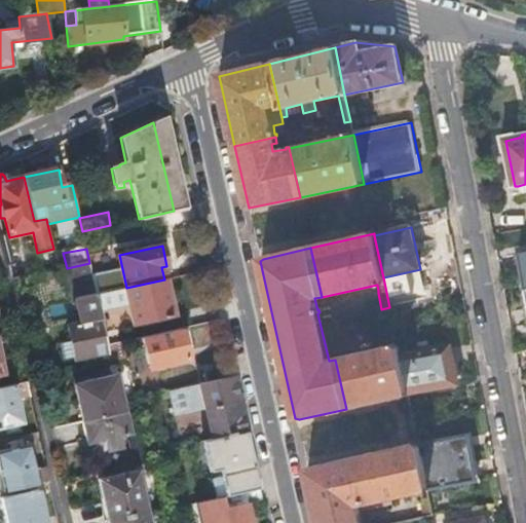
[(67,268),(65,268),(72,302),(75,301),(80,325),(70,328),(77,361),(109,352),(89,263),(67,268)]
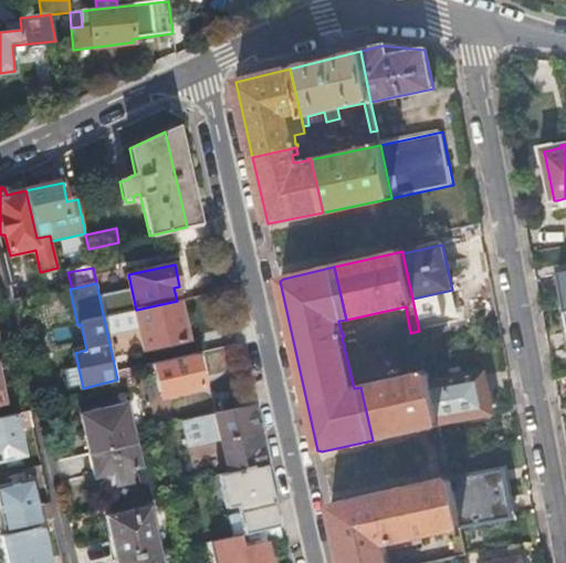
[(136,310),(134,310),(142,348),(185,340),(177,301),(136,310)]
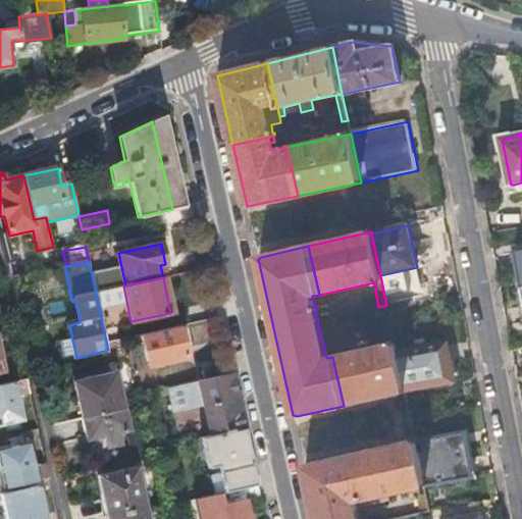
[(397,354),(389,320),(381,322),(387,346),(332,357),(344,406),(405,393),(397,354)]
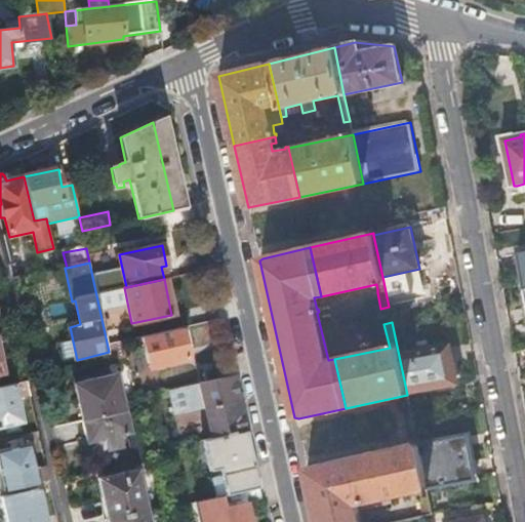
[(15,343),(13,330),(1,333),(3,345),(15,343)]
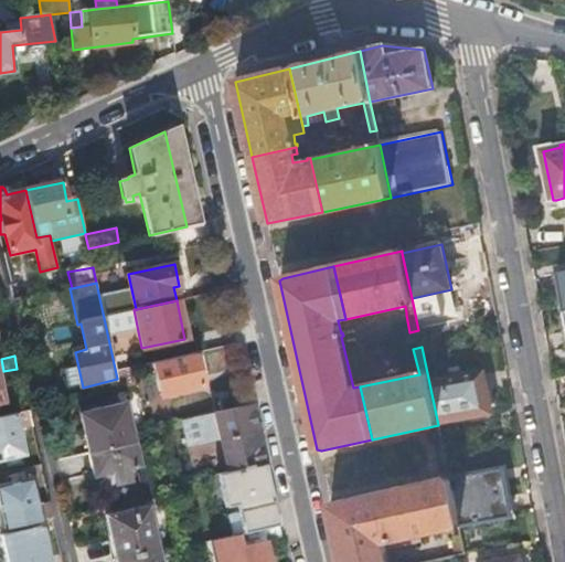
[(193,356),(152,364),(159,395),(201,386),(193,356)]
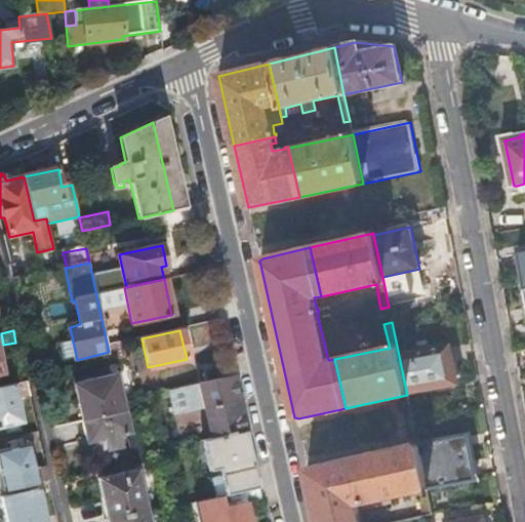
[(18,355),(15,343),(3,345),(6,358),(18,355)]
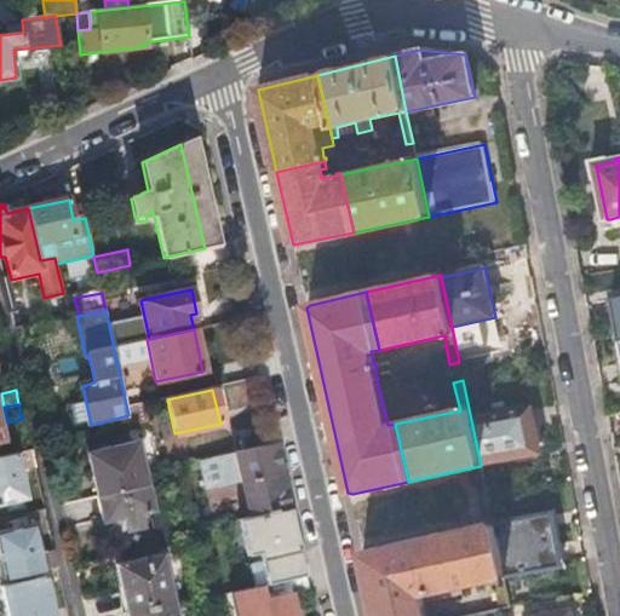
[(471,420),(481,466),(541,454),(533,407),(471,420)]
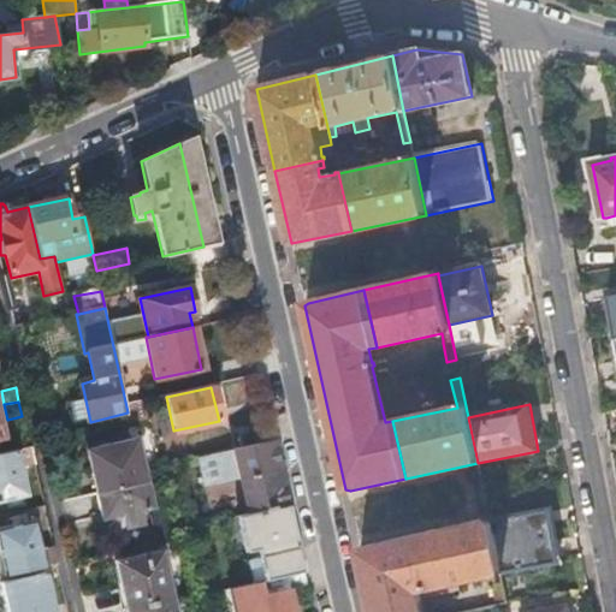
[(236,429),(240,446),(272,439),(268,421),(236,429)]
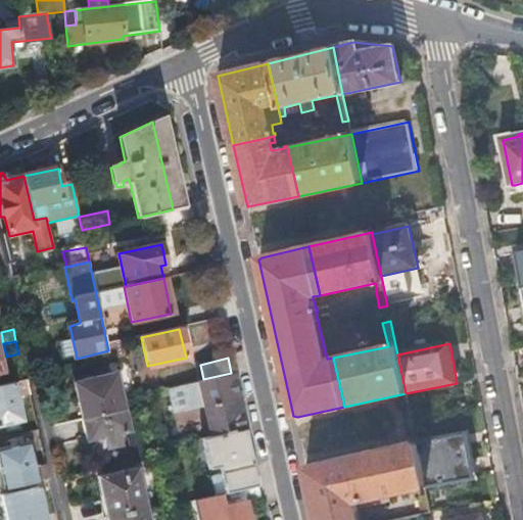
[(203,379),(180,384),(186,410),(203,406),(210,437),(244,430),(231,373),(203,379)]
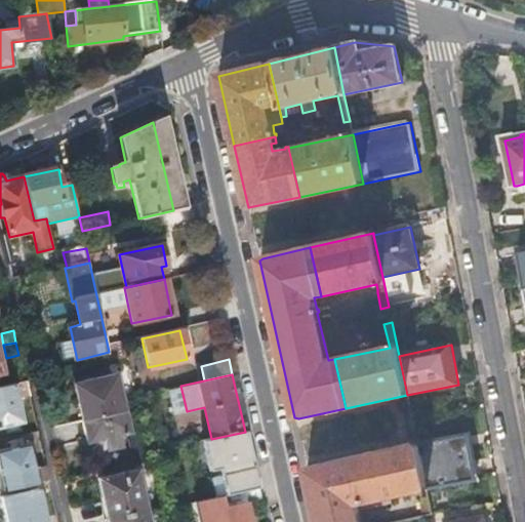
[(83,422),(122,412),(115,376),(75,387),(83,422)]
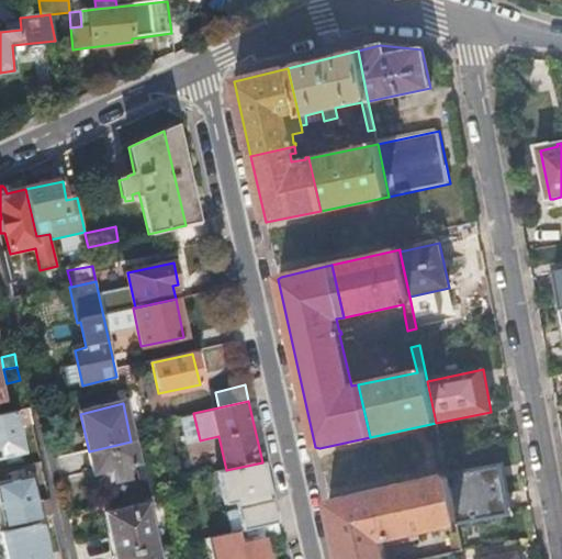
[(26,410),(0,415),(0,458),(23,453),(18,427),(30,424),(26,410)]
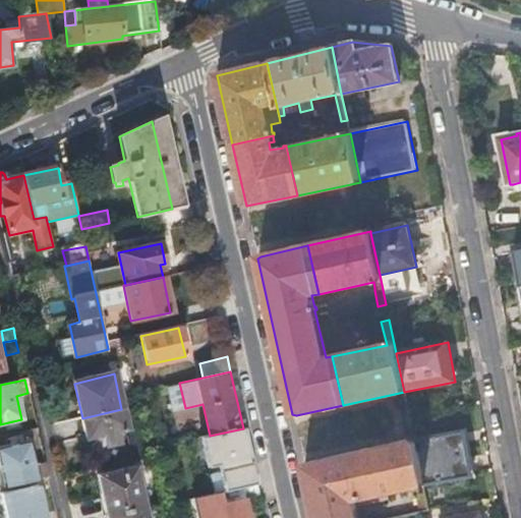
[(125,429),(121,409),(82,418),(87,439),(96,437),(99,448),(119,444),(116,432),(125,429)]
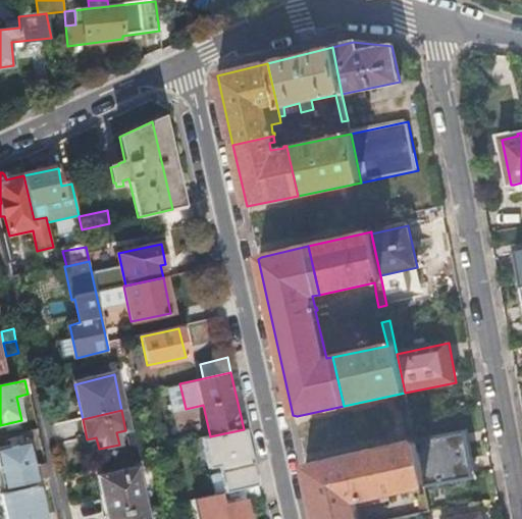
[(210,436),(209,436),(201,438),(213,495),(256,484),(244,429),(210,436)]
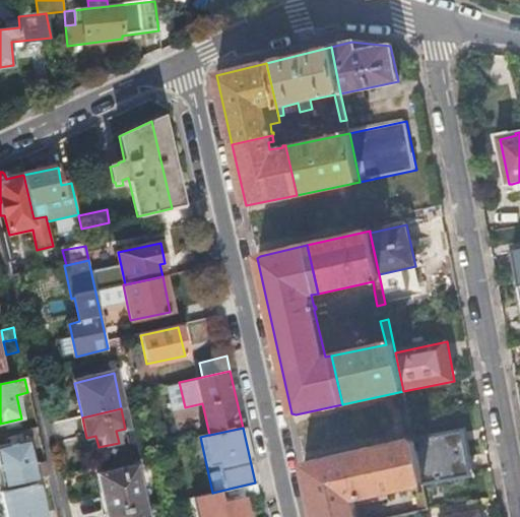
[(463,431),(413,440),(424,485),(471,475),(463,431)]
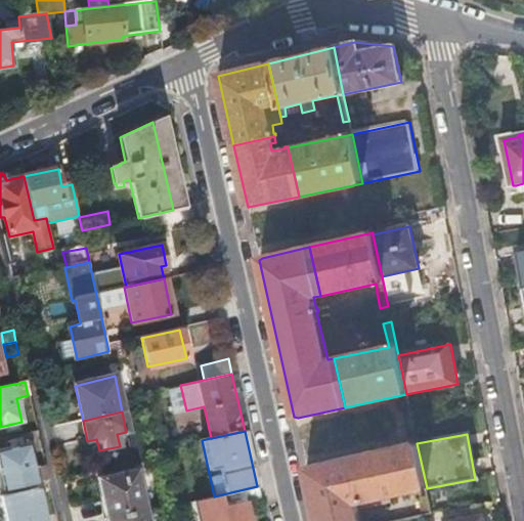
[(427,488),(417,443),(306,469),(316,520),(361,520),(360,513),(394,506),(392,496),(420,490),(422,495),(420,496),(424,512),(425,512),(426,516),(432,514),(427,488)]
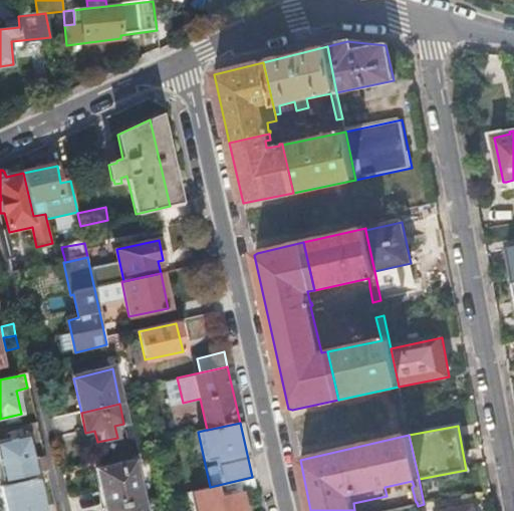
[(47,473),(44,459),(33,461),(27,437),(0,443),(0,468),(3,483),(47,473)]
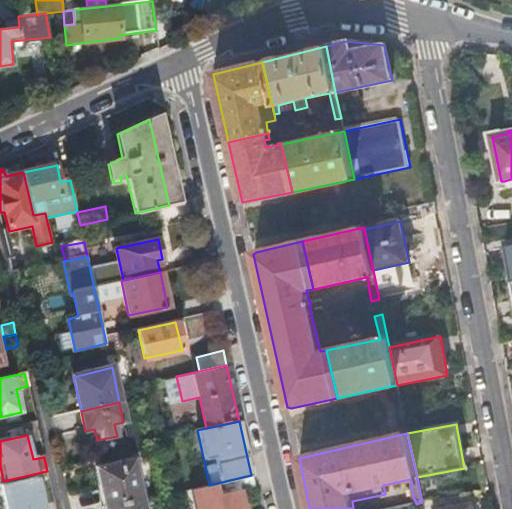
[(94,467),(103,508),(144,499),(134,458),(94,467)]
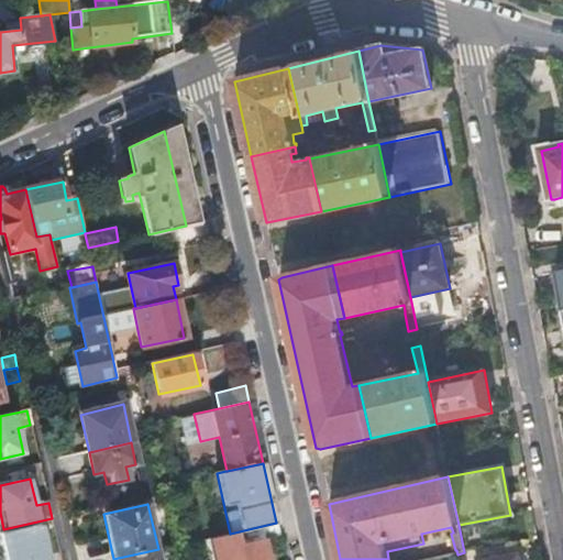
[(276,523),(230,534),(211,538),(216,559),(266,559),(263,541),(279,537),(276,523)]
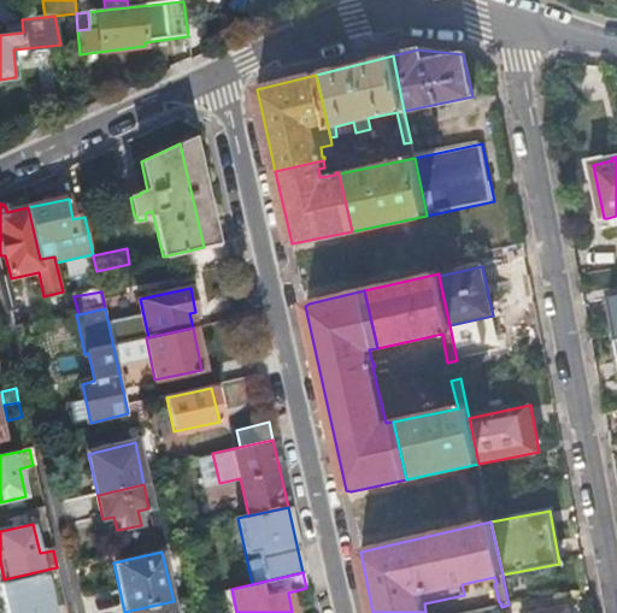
[(1,585),(6,612),(50,612),(42,577),(1,585)]
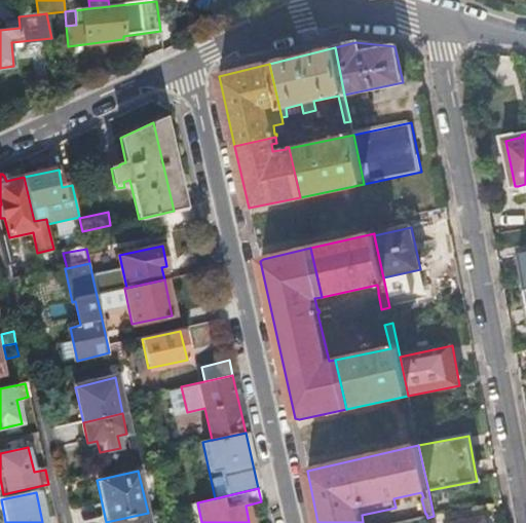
[(106,522),(150,522),(148,513),(106,522)]
